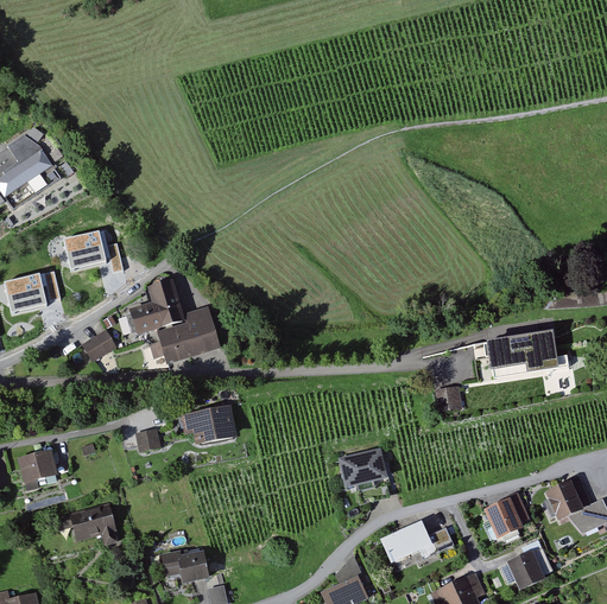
[(0,195),(2,198),(54,166),(42,147),(24,135),(8,145),(18,161),(2,170),(5,175),(0,177),(0,195)]
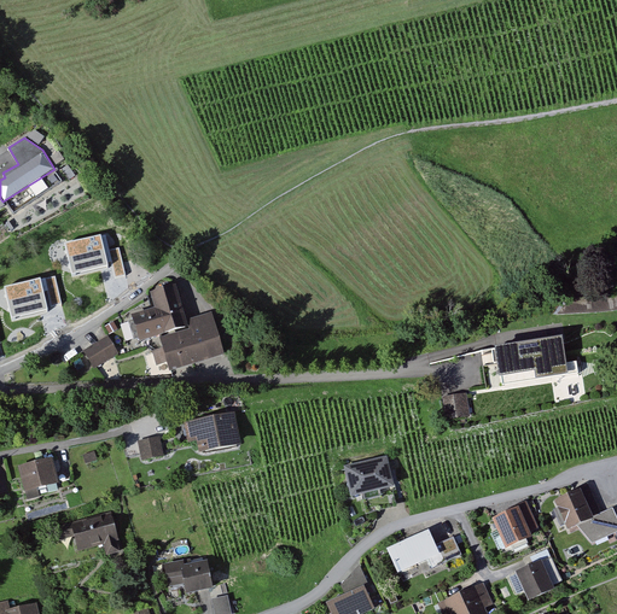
[(131,315),(137,340),(187,327),(176,284),(151,291),(155,309),(131,315)]
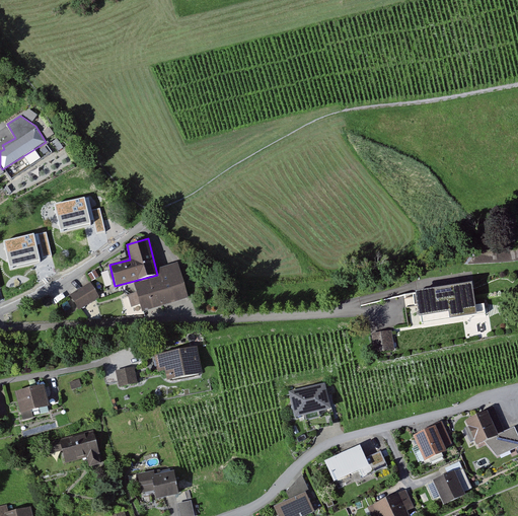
[(129,294),(133,311),(188,297),(177,263),(158,268),(160,277),(135,284),(137,292),(129,294)]
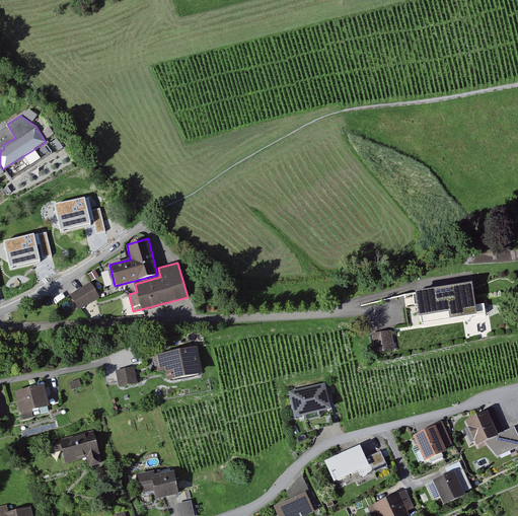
[(69,294),(77,308),(99,295),(91,281),(69,294)]
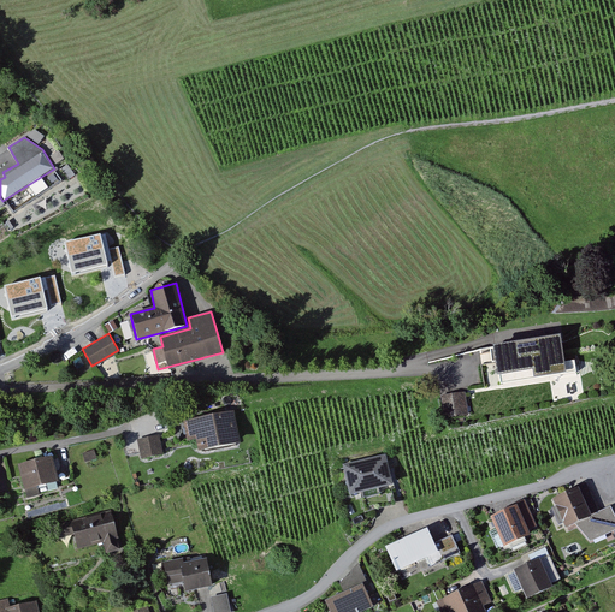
[(560,337),(491,349),(497,384),(566,370),(560,337)]
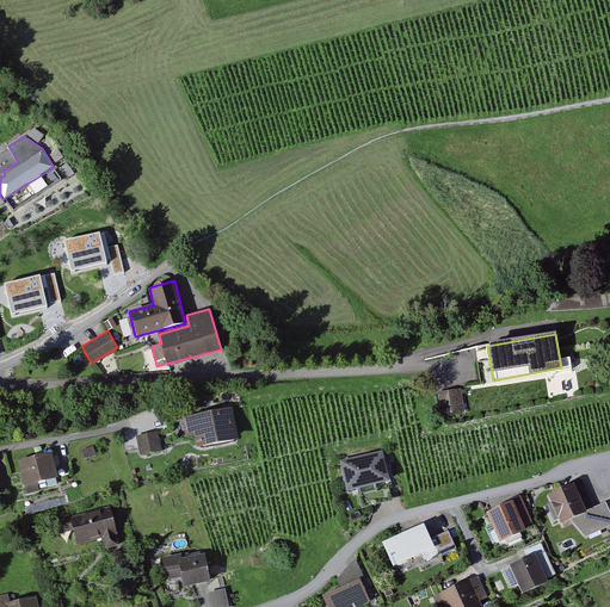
[(591,361),(589,353),(574,357),(577,365),(591,361)]
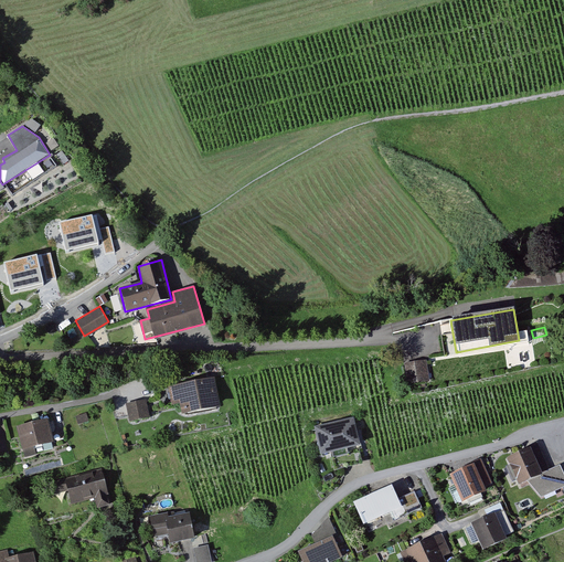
[(429,379),(428,357),(405,358),(407,380),(429,379)]
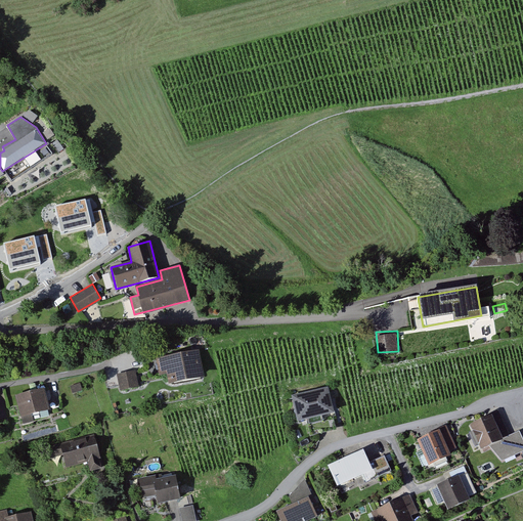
[(198,352),(158,359),(163,386),(203,379),(198,352)]
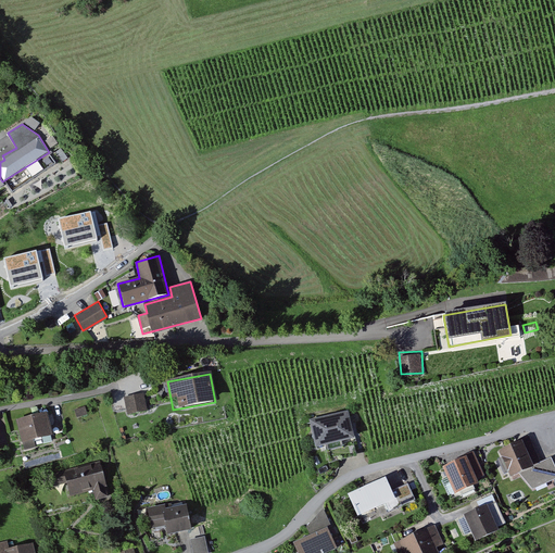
[(125,398),(128,415),(146,412),(142,394),(125,398)]
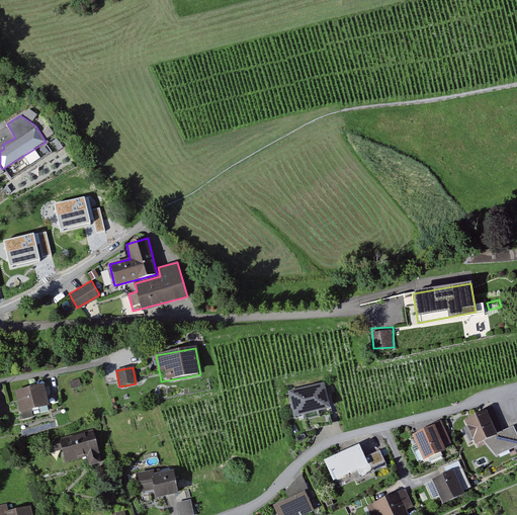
[(80,378),(69,381),(70,388),(81,384),(80,378)]
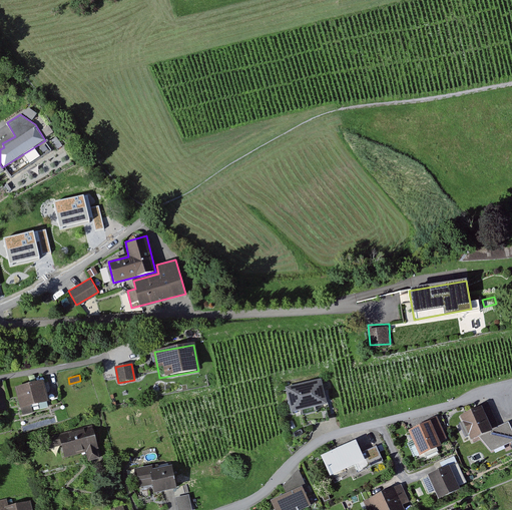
[(321,380),(286,388),(291,410),(326,402),(321,380)]
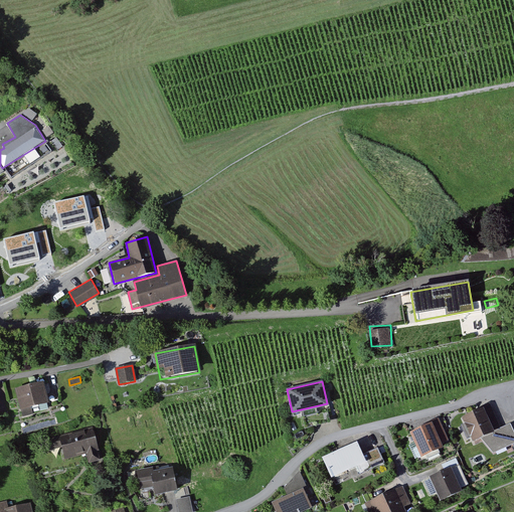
[(44,383),(15,389),(19,408),(48,402),(44,383)]
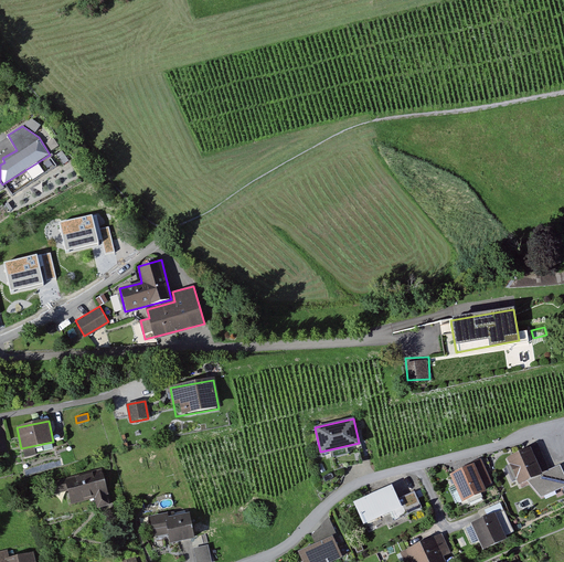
[(563,468),(562,463),(542,472),(530,445),(507,455),(519,483),(529,478),(542,495),(563,485),(563,468)]
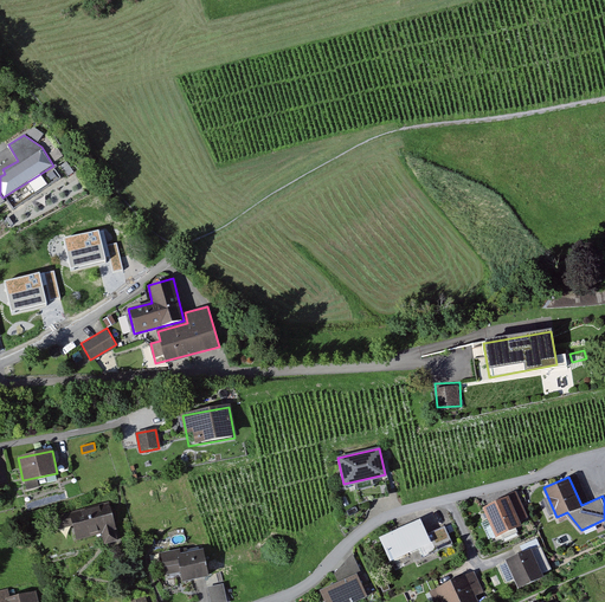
[(484,506),(496,532),(528,517),(516,491),(484,506)]
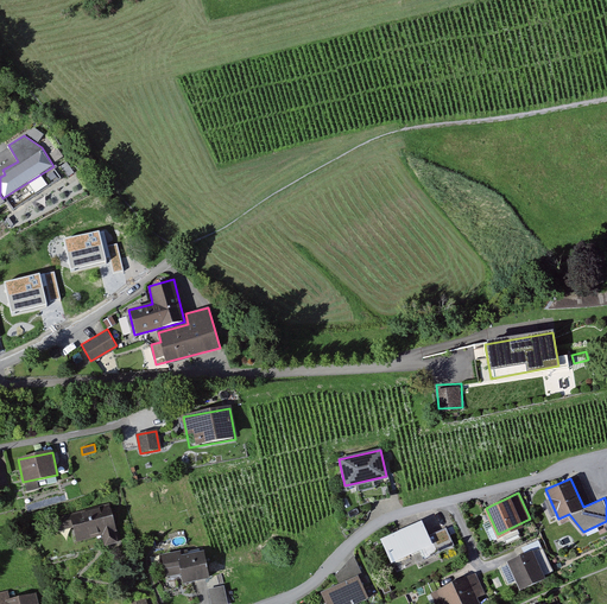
[(118,540),(109,507),(54,521),(56,528),(73,525),(76,539),(102,533),(105,544),(118,540)]
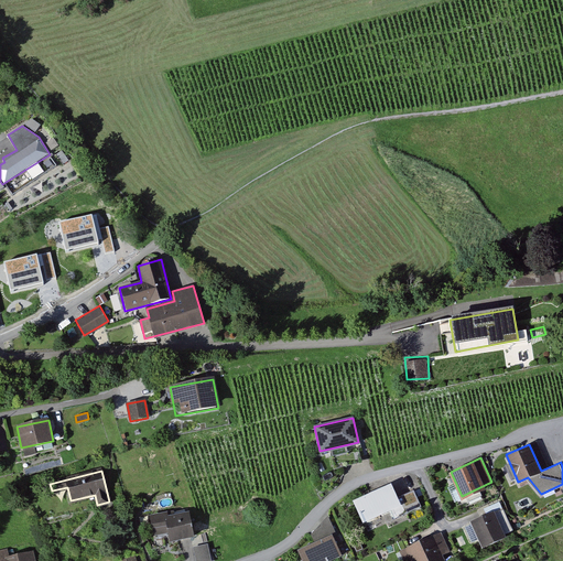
[(391,483),(350,502),(360,522),(386,511),(390,520),(422,506),(413,488),(398,496),(391,483)]
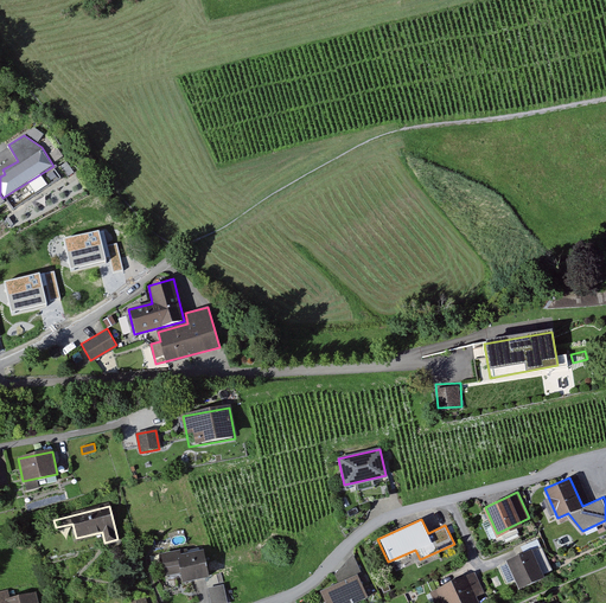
[(202,545),(161,553),(167,583),(208,575),(202,545)]
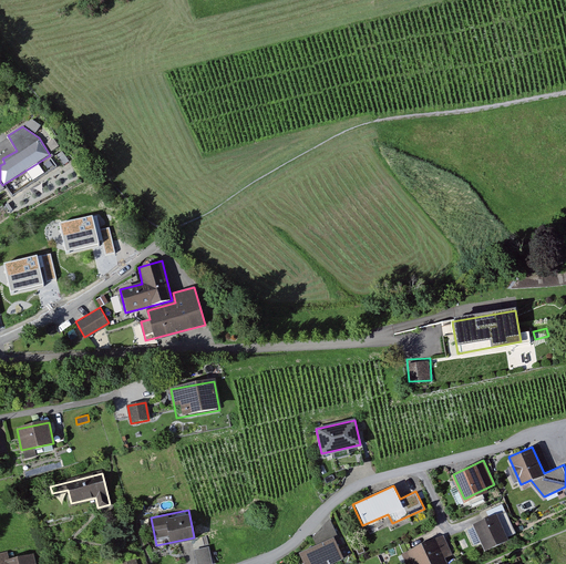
[(498,514),(474,524),(484,549),(508,539),(498,514)]
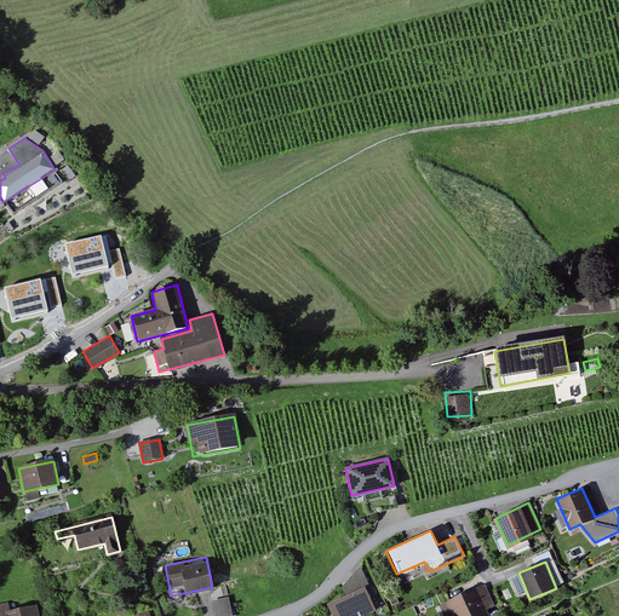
[(347,591),(366,581),(360,570),(342,580),(347,591)]
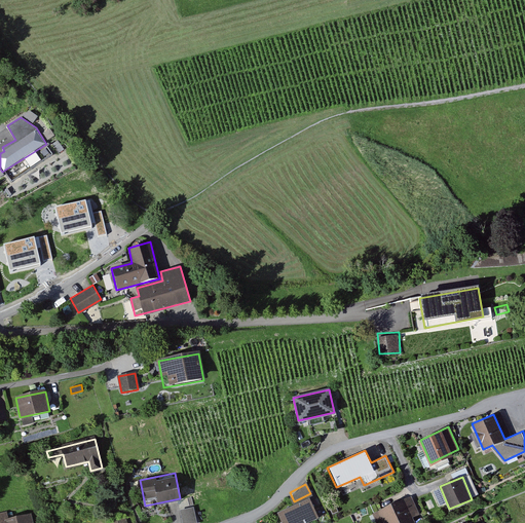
[(411,494),(372,513),(376,522),(417,522),(413,515),(419,512),(411,494)]
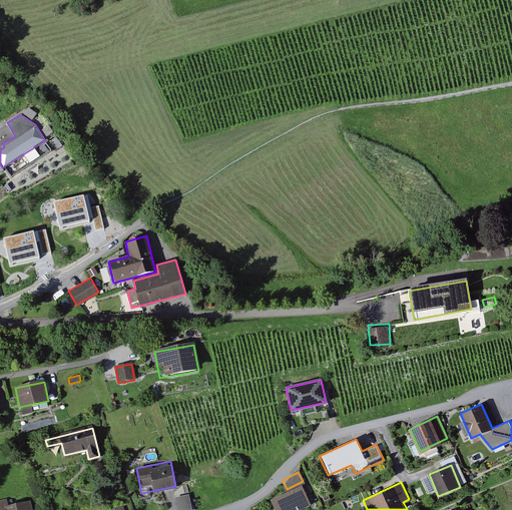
[(303,487),(270,500),(274,509),(301,509),(311,506),(303,487)]
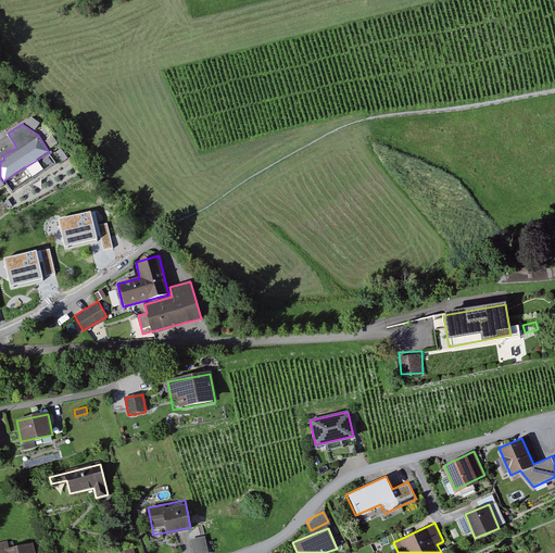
[(205,533),(190,536),(193,552),(201,552),(209,552),(205,533)]
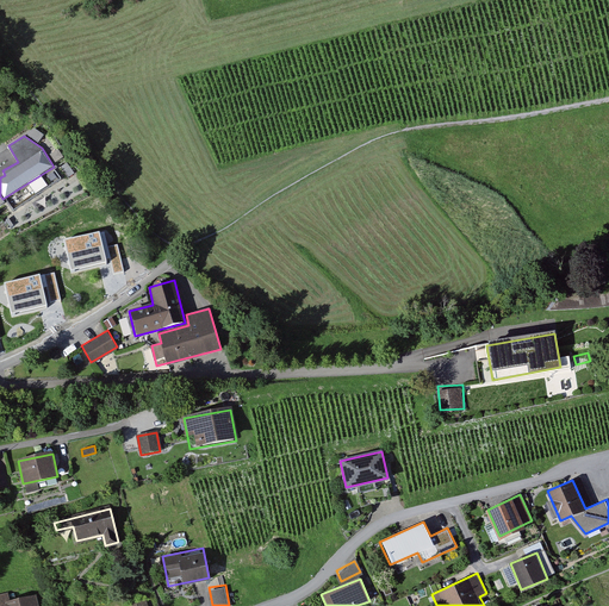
[(0,605),(37,605),(36,594),(10,601),(7,594),(0,595),(0,605)]
